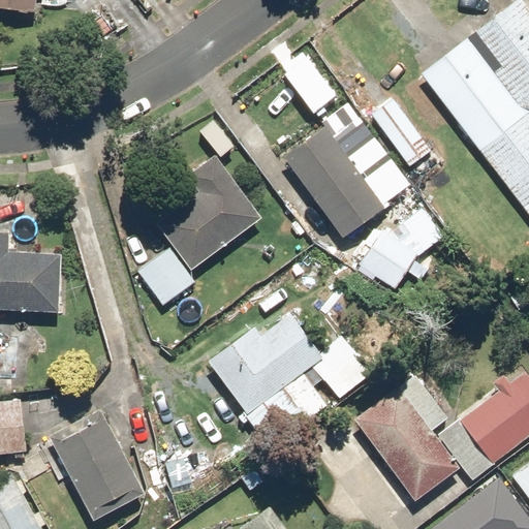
[(0,0),(0,9),(34,14),(35,0),(0,0)]
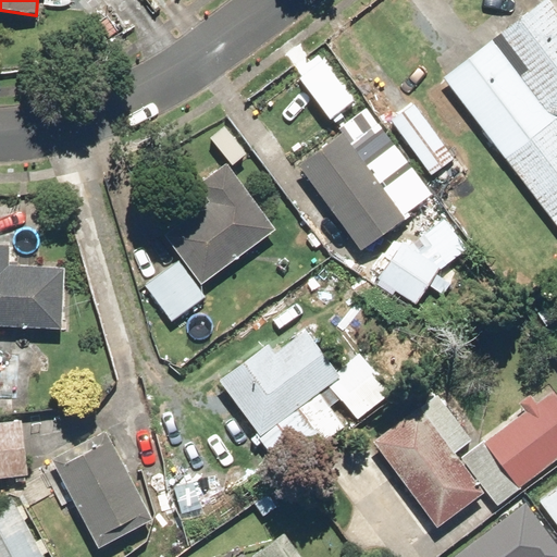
[(556,8),(551,0),(543,0),(444,77),(556,223),(556,8)]
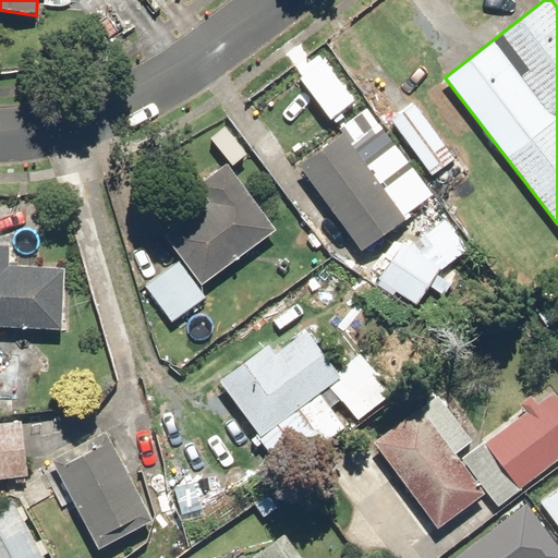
[(457,158),(414,101),(390,120),(433,176),(457,158)]
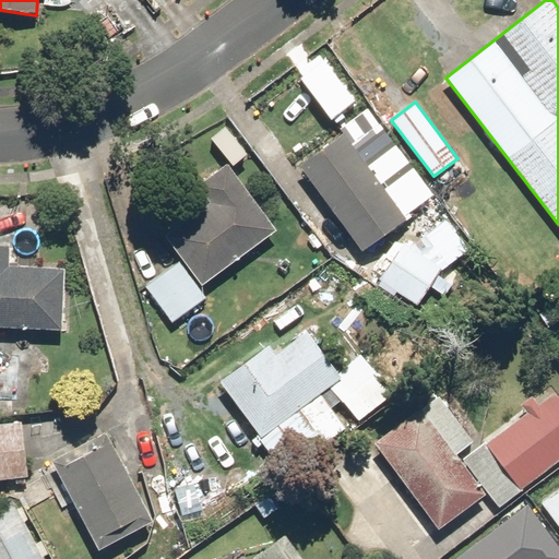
[(342,131),(299,164),(363,250),(406,218),(342,131)]
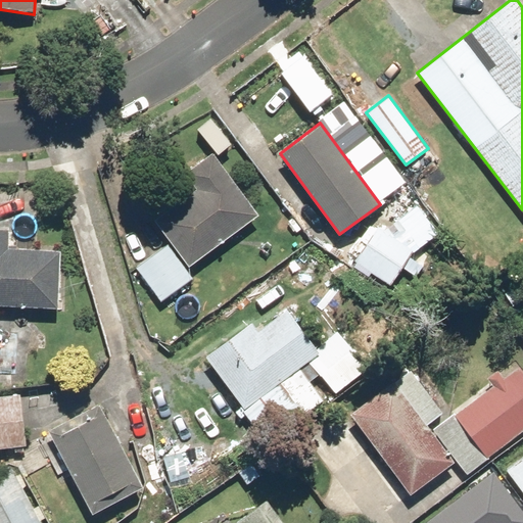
[(197,189),(154,220),(187,265),(258,212),(214,152),(185,173),(197,189)]
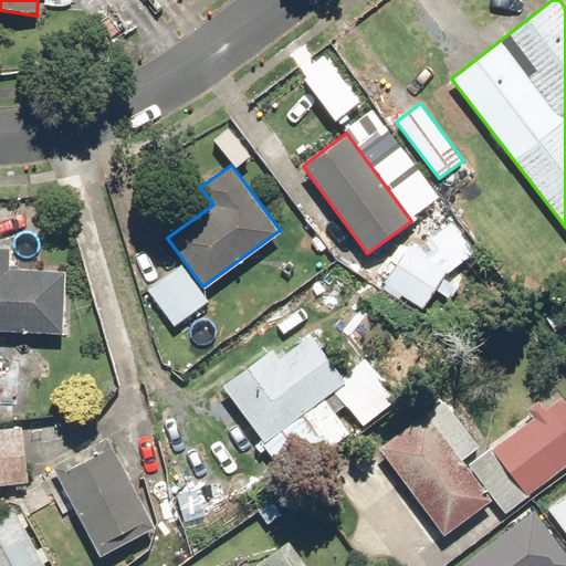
[(451,271),(409,242),(381,282),(423,311),(451,271)]
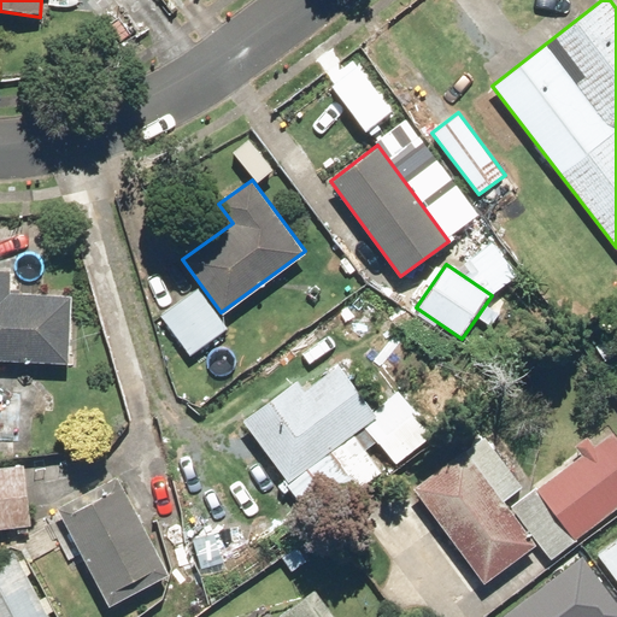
[(11,268),(0,268),(0,358),(69,360),(71,293),(10,292),(11,268)]
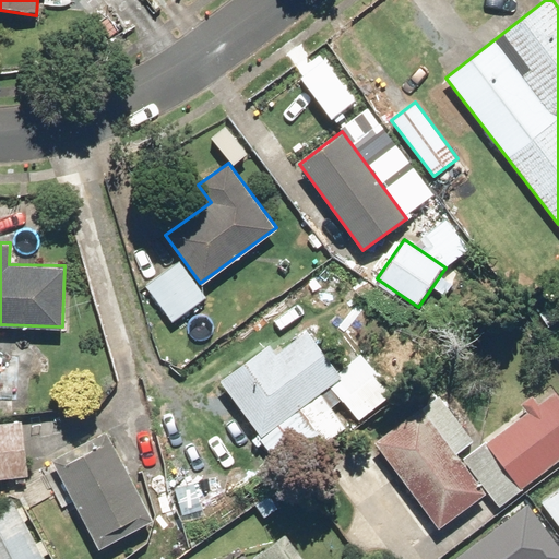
[(180,261),(146,285),(174,324),(209,300),(180,261)]
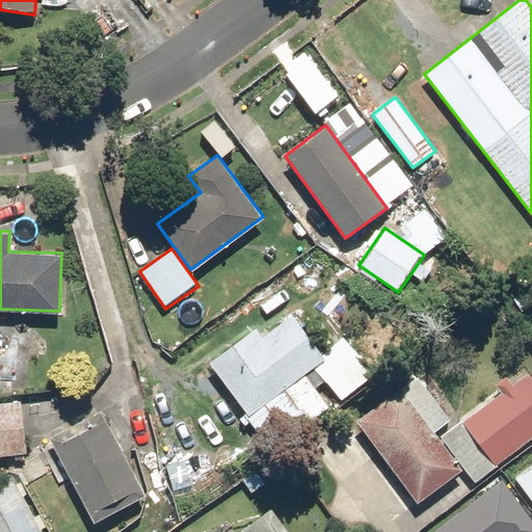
[(258,326),(210,361),(247,414),(325,357),(293,312),(263,334),(258,326)]
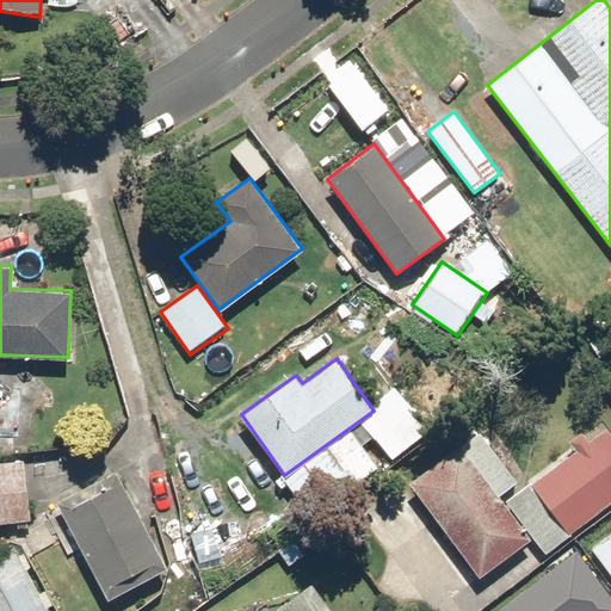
[(24,386),(0,384),(0,437),(22,438),(24,386)]
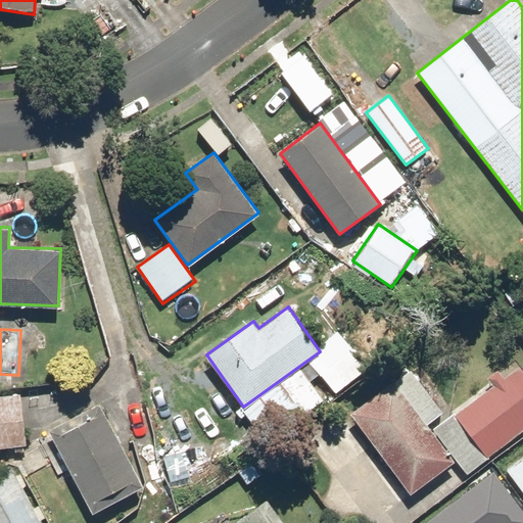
[(522,367),(521,365),(434,428),(467,473),(522,431),(522,367)]
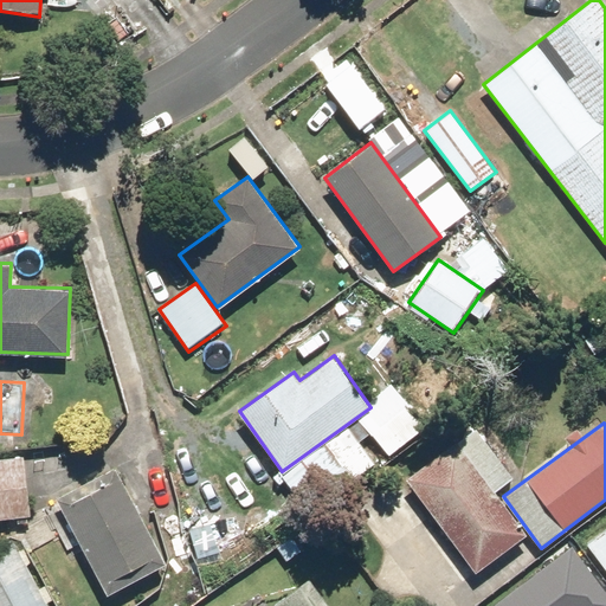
[(476,427),(407,478),(477,573),(528,535),(496,492),(514,478),(476,427)]
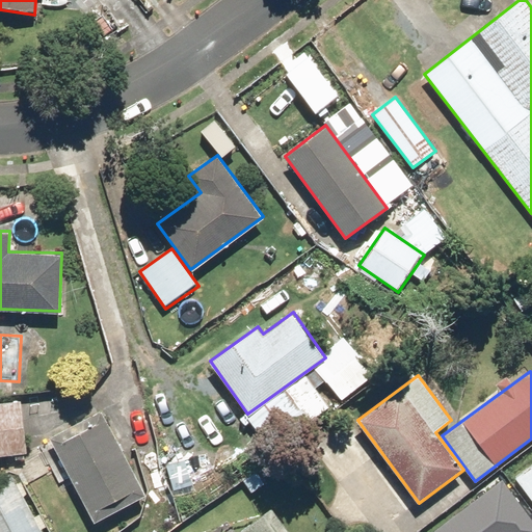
[(23,402),(0,403),(0,456),(28,454),(23,402)]
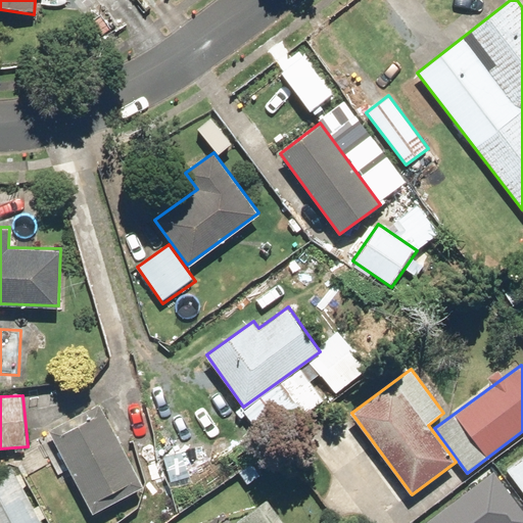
[(100,403),(49,429),(92,512),(142,485),(100,403)]
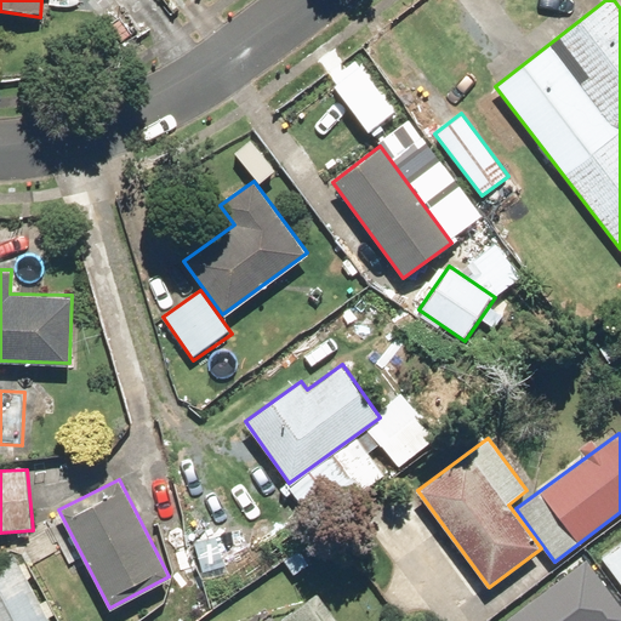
[(620,541),(602,556),(620,582),(620,541)]
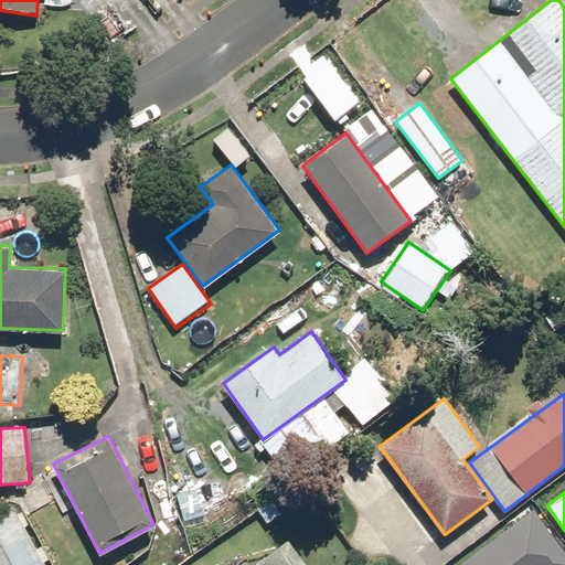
[(45,564),(14,502),(0,509),(0,564),(45,564)]
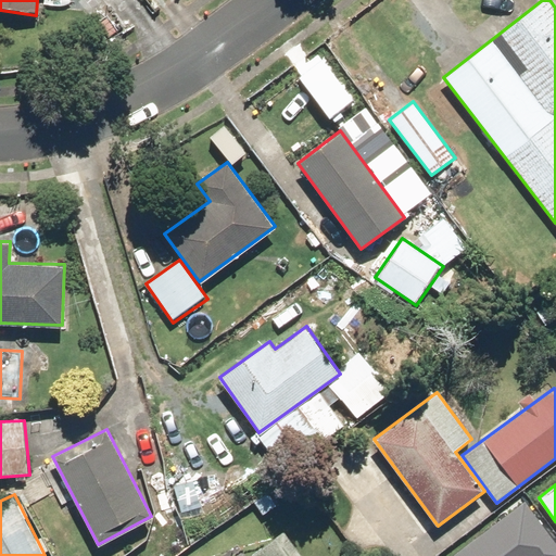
[(553,555),(522,513),(460,555),(553,555)]
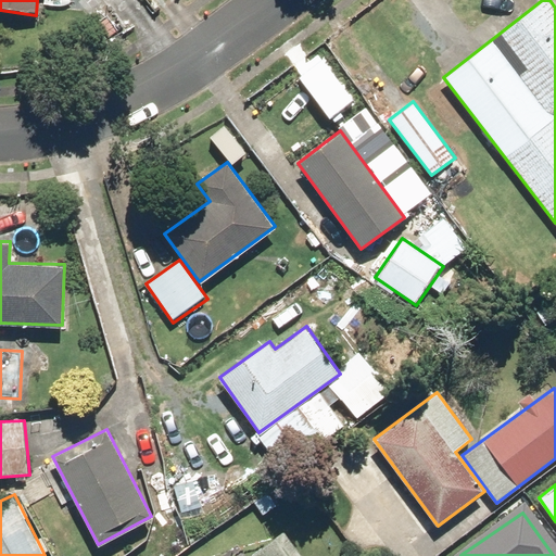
[(301,555),(285,533),(252,555),(301,555)]
